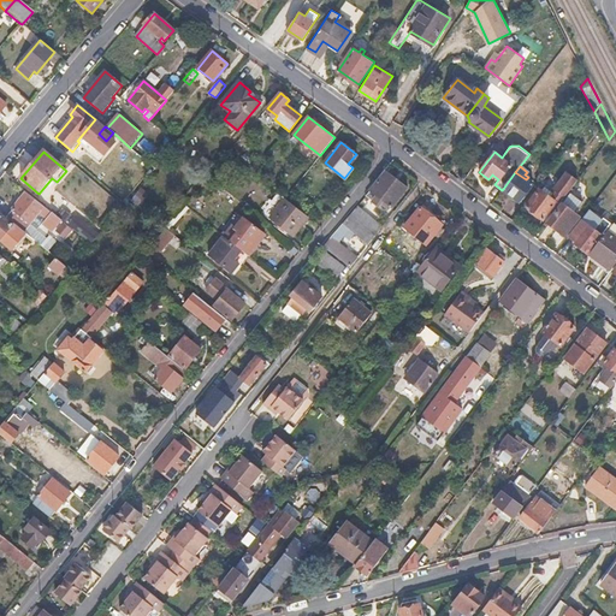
[(408,185),(386,170),(373,190),(368,195),(374,200),(377,196),(383,201),(385,197),(394,205),(408,185)]
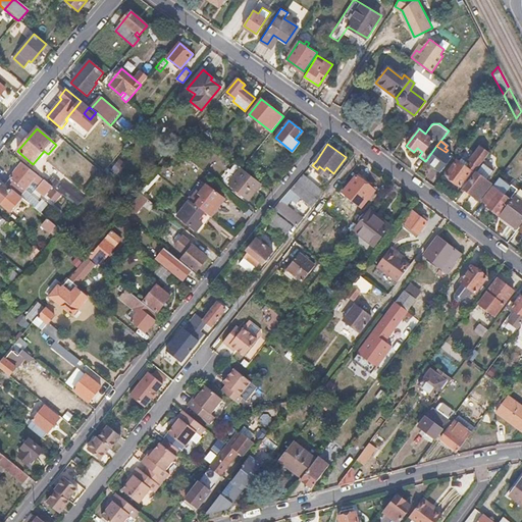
[(446,152),(436,146),(426,160),(440,170),(451,156),(446,152)]
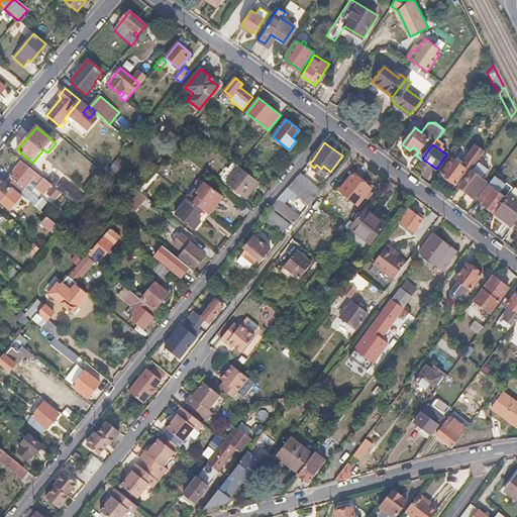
[(466,163),(455,156),(441,174),(455,185),(461,177),(464,178),(484,151),(476,145),(466,160),(467,162),(466,163)]
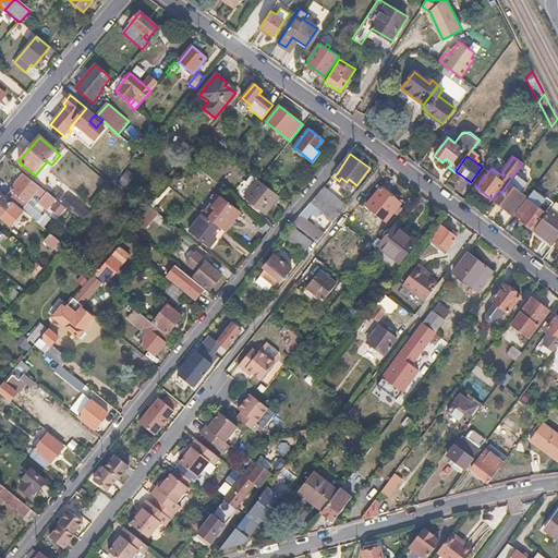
[(192,164),(187,160),(183,167),(187,170),(192,164)]
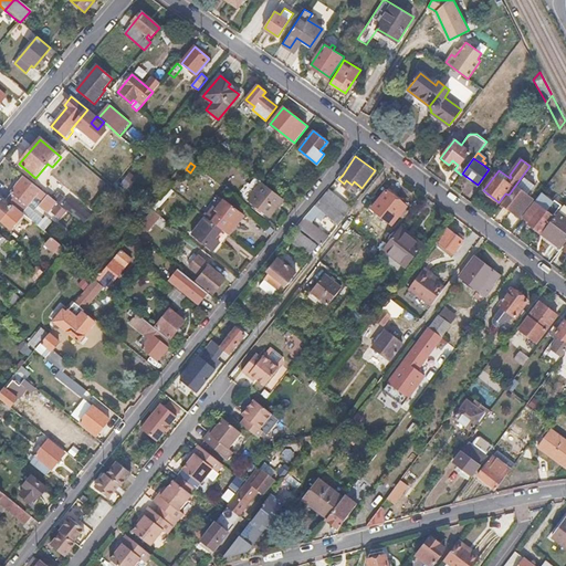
[(49,200),(17,173),(0,191),(0,195),(14,208),(28,191),(34,197),(31,202),(40,210),(49,200)]
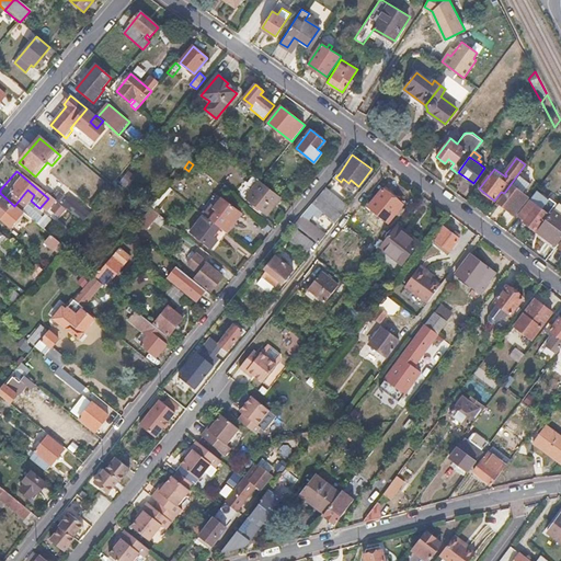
[(499,204),(515,216),(517,213),(519,215),(529,202),(531,199),(525,195),(529,191),(527,189),(530,184),(519,176),(512,185),(499,204)]
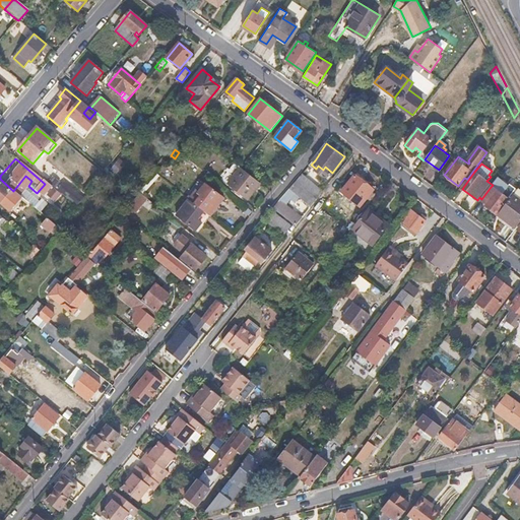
[(261,183),(242,168),(229,184),(248,199),(261,183)]
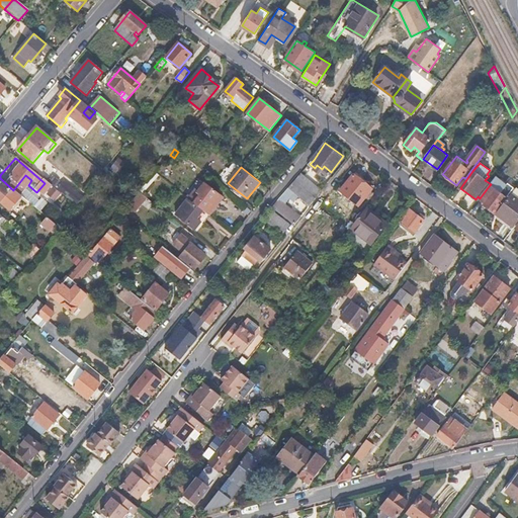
[(303,172),(298,176),(308,183),(306,187),(311,191),(317,183),(303,172)]
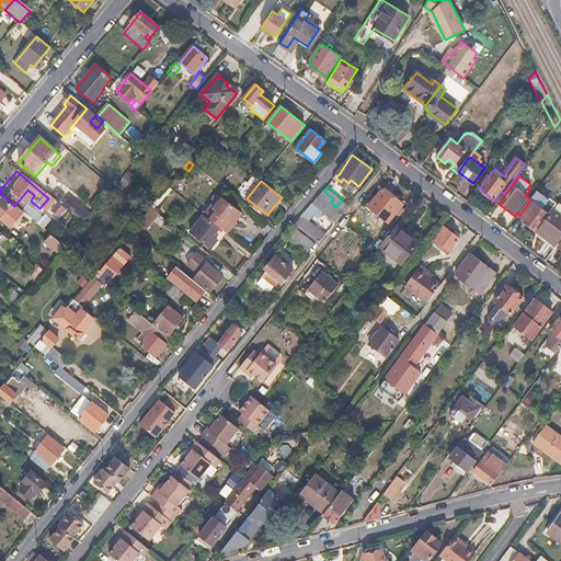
[(401,202),(384,189),(369,206),(387,219),(401,202)]
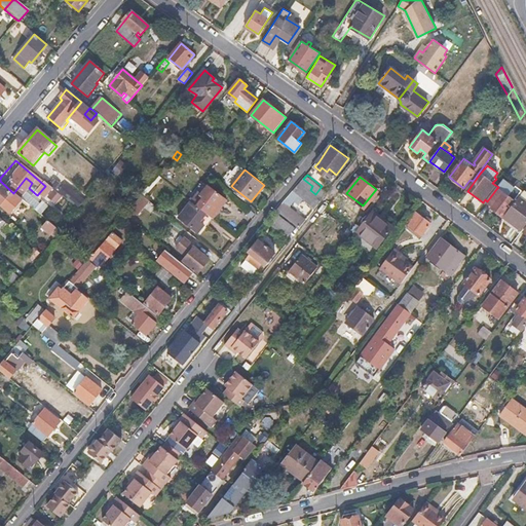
[(161,184),(154,178),(142,193),(147,197),(149,198),(161,184)]
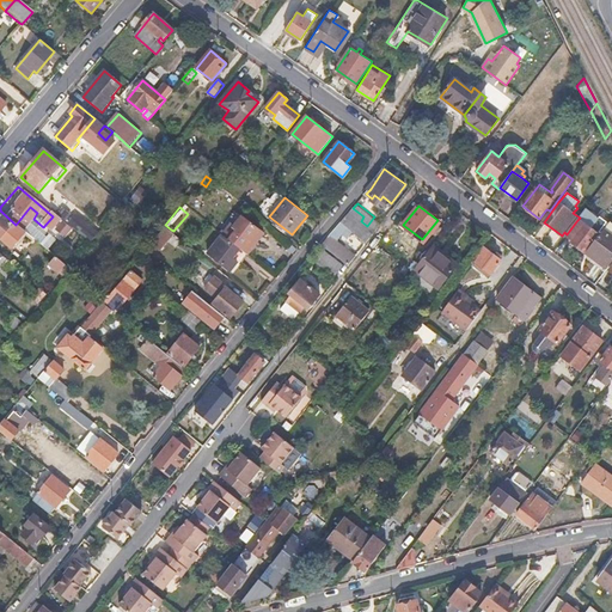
[(353,208),(342,221),(367,242),(381,224),(374,216),(367,226),(361,221),(363,216),(353,208)]
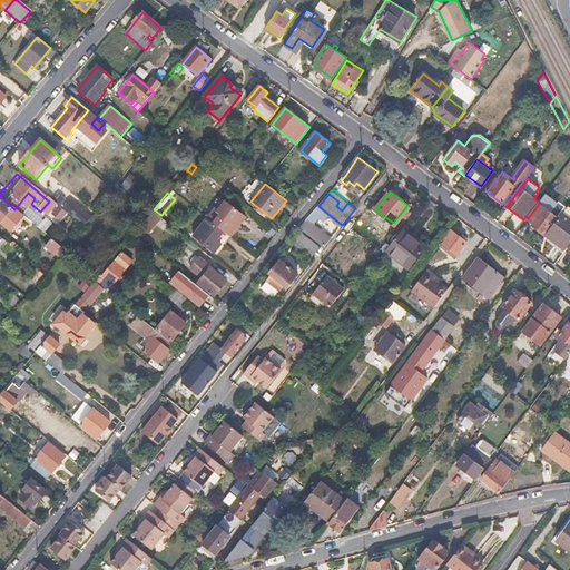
[(0,199),(0,222),(11,208),(0,199)]
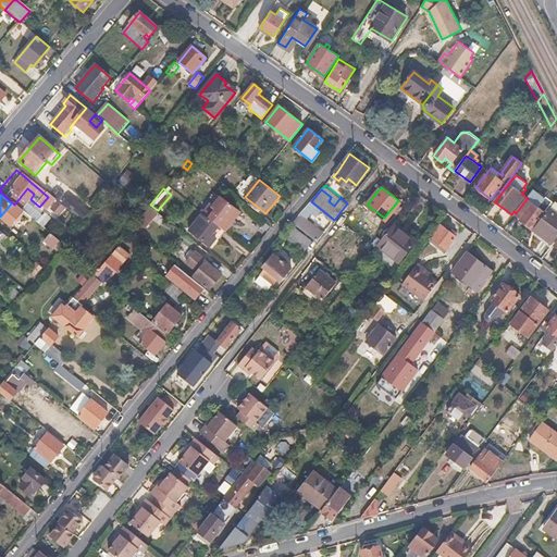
[(516,213),(515,214),(521,219),(520,221),(532,230),(544,214),(537,209),(542,203),(530,195),(528,198),(525,200),(516,213)]
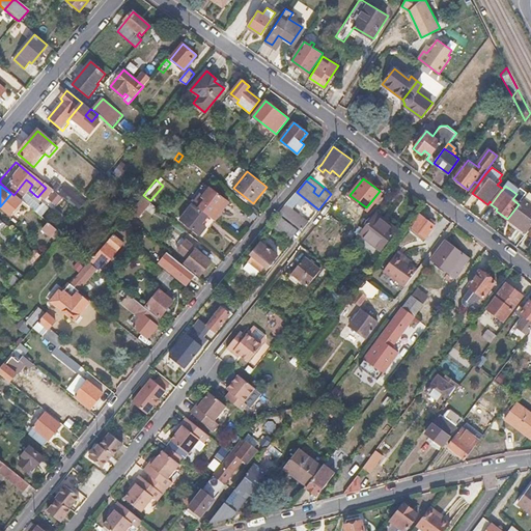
[(63,188),(58,195),(73,202),(77,195),(63,188)]
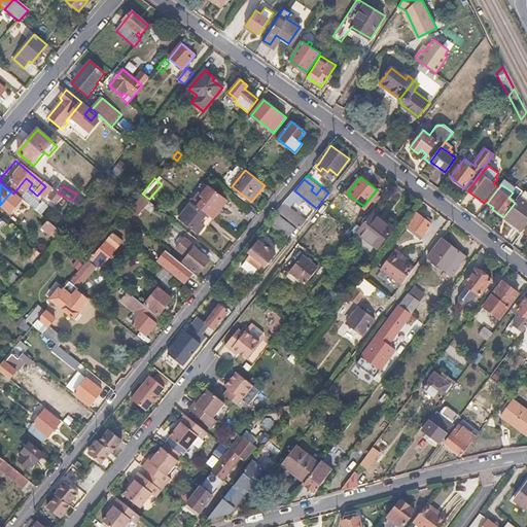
[(224,198),(210,186),(196,204),(206,212),(213,218),(220,209),(217,207),(224,198)]
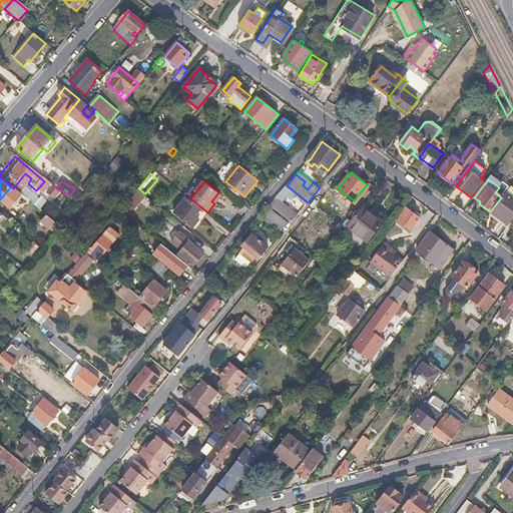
[(278,195),(271,204),(293,221),(299,214),(282,200),(280,198),(284,193),(288,188),(286,186),(278,195)]
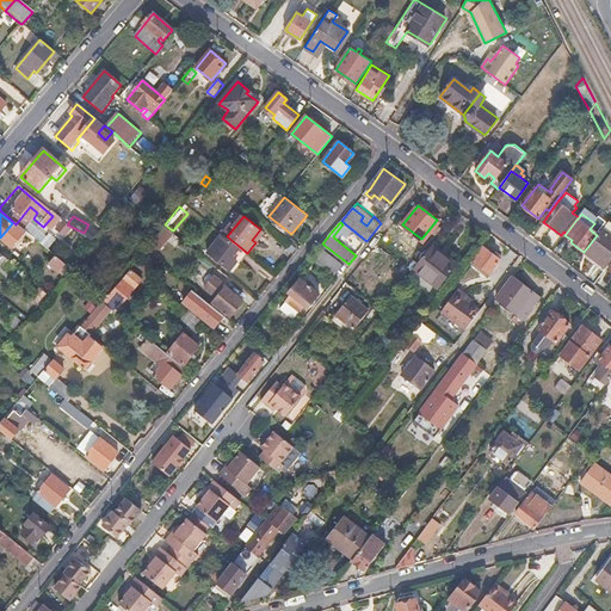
[(610,261),(610,234),(603,228),(585,252),(606,269),(610,261)]
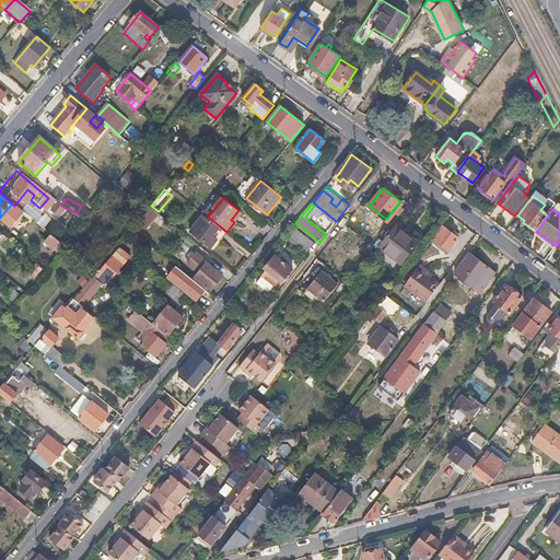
[(208,217),(205,214),(191,231),(197,235),(198,234),(211,245),(217,237),(212,234),(219,225),(208,217)]
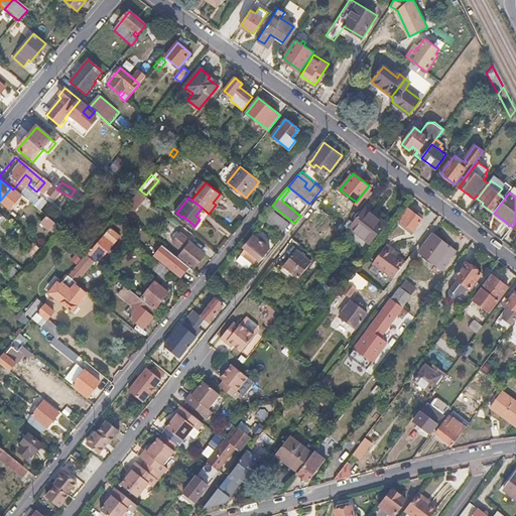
[(388,222),(367,206),(350,226),(371,243),(388,222)]
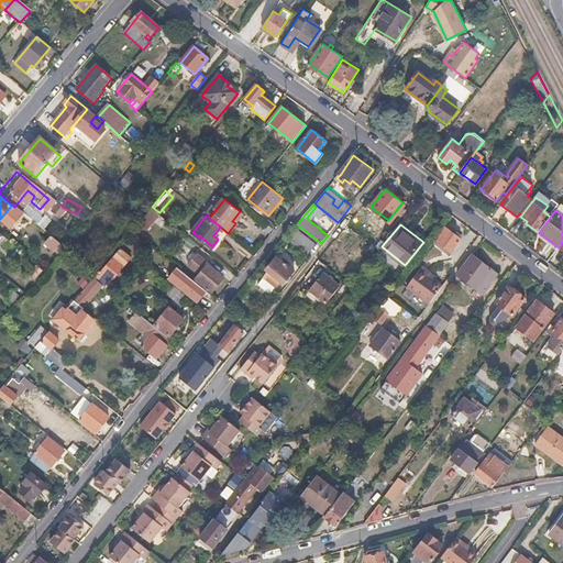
[(439,232),(442,234),(437,241),(451,252),(459,241),(457,241),(462,235),(462,233),(459,231),(456,231),(455,232),(444,224),(439,232)]
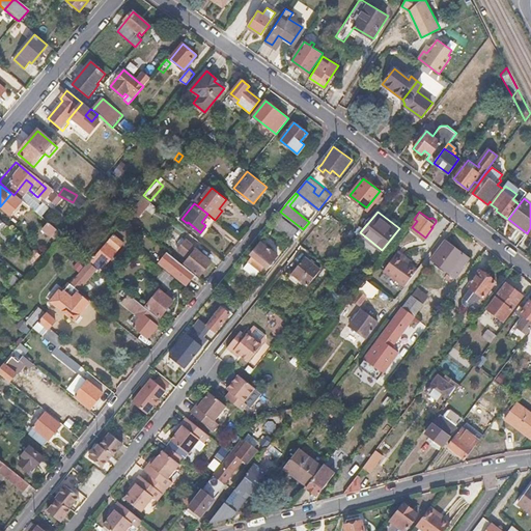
[(11,216),(4,224),(29,245),(36,235),(11,216)]
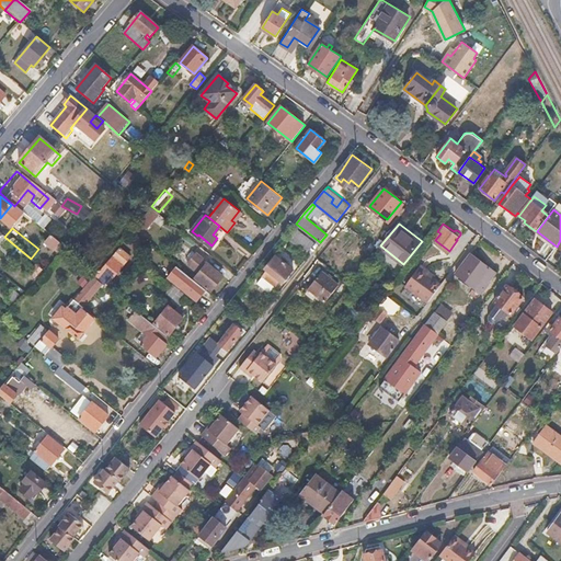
[(297,229),(292,238),(308,251),(315,242),(297,229)]
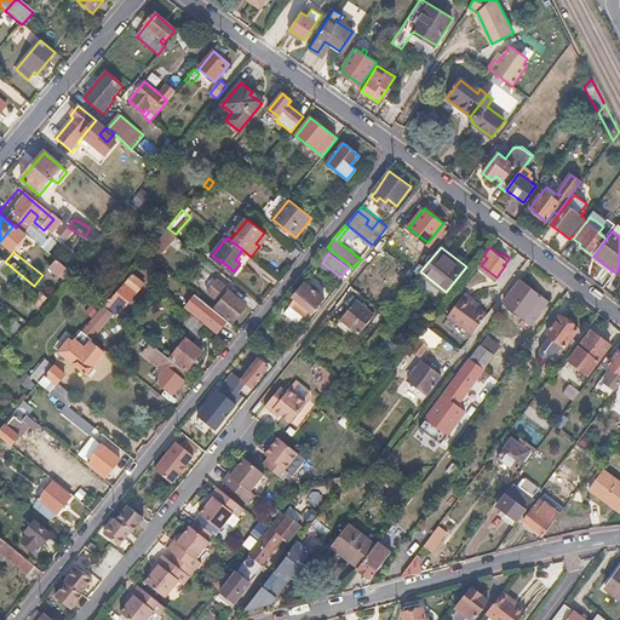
[(56,260),(49,269),(58,276),(56,280),(52,277),(41,292),(49,298),(63,281),(70,273),(56,260)]
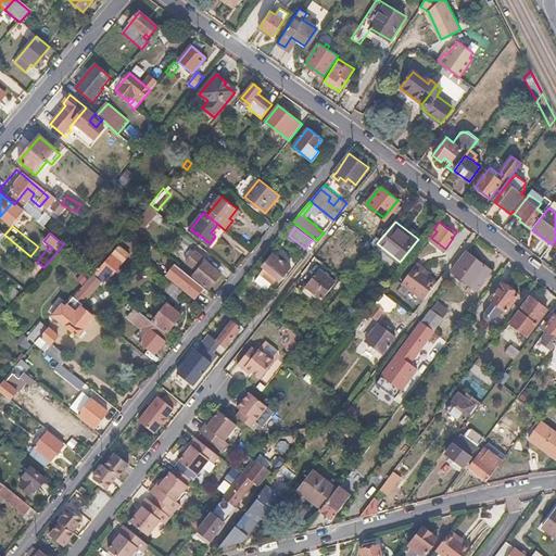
[(131,254),(121,244),(100,268),(98,267),(92,273),(98,278),(106,285),(131,254)]
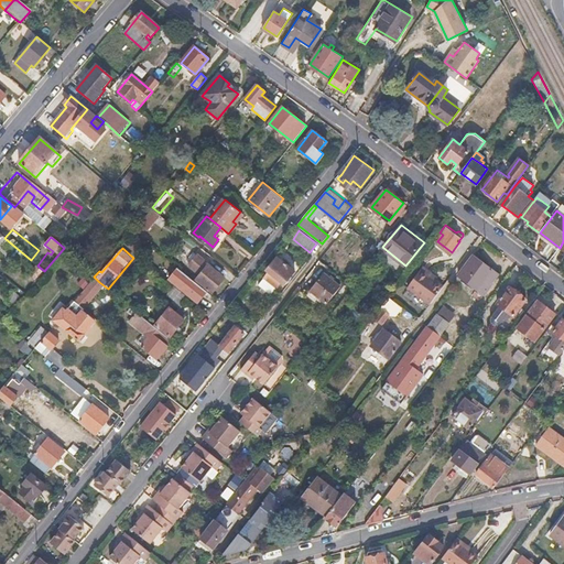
[(201,274),(196,280),(213,293),(225,278),(209,266),(207,268),(204,266),(206,262),(197,255),(188,264),(201,274)]
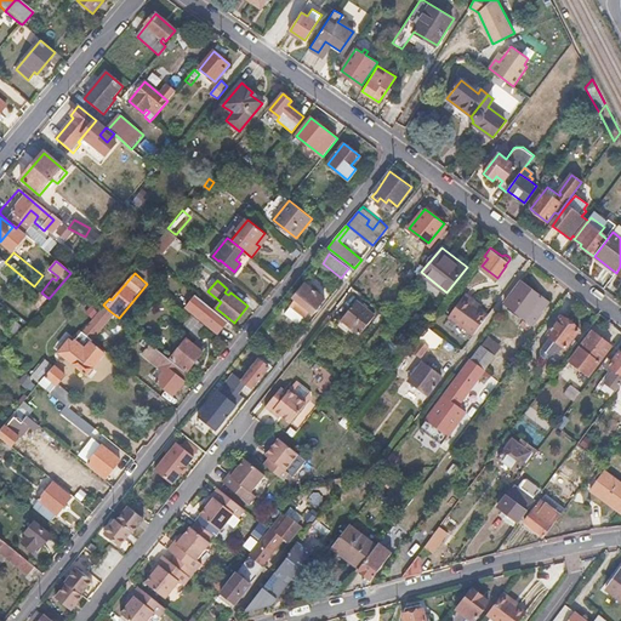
[(548,300),(522,280),(506,302),(534,323),(542,311),(541,309),(548,300)]
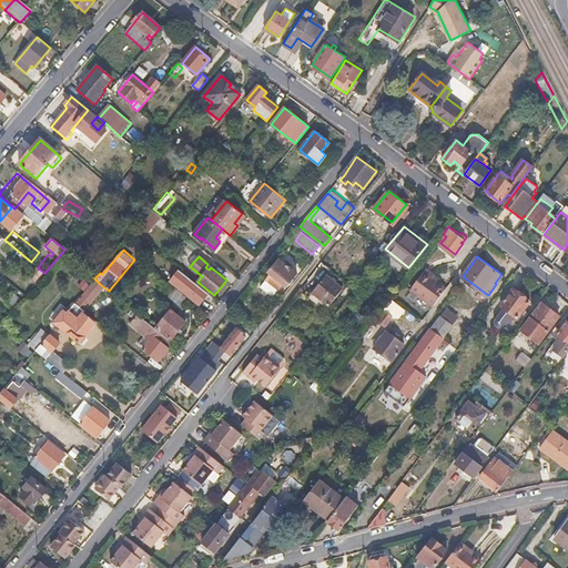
[(280,257),(270,271),(272,273),(266,280),(279,290),(284,283),(287,285),(297,272),(280,257)]
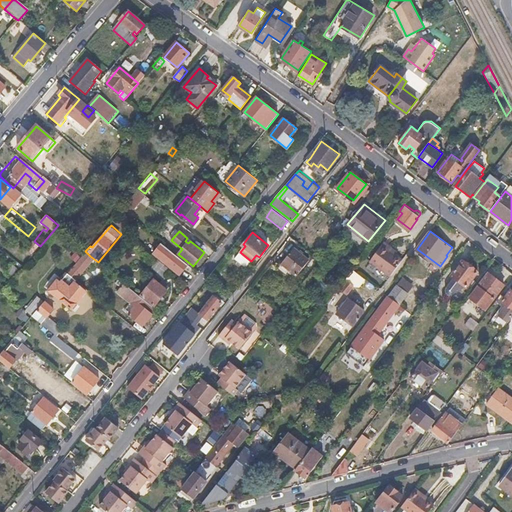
[(393,248),(386,242),(372,261),(391,275),(403,260),(395,254),(394,255),(390,252),(393,248)]
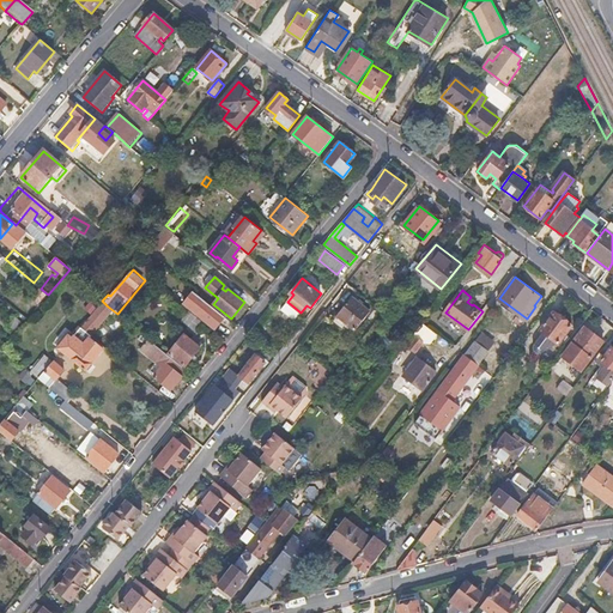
[(44,296),(38,291),(31,299),(37,305),(44,296)]
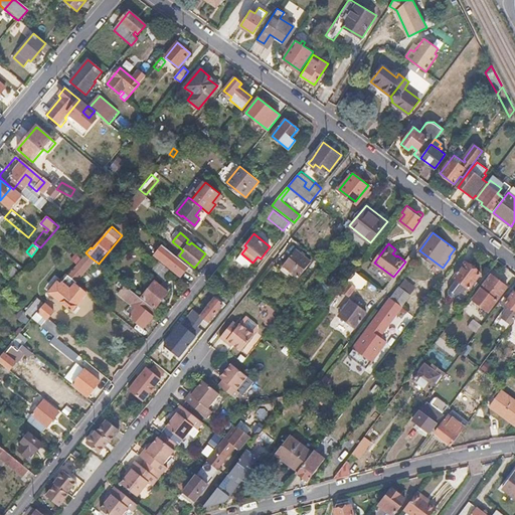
[(162,244),(155,253),(180,275),(188,266),(162,244)]
